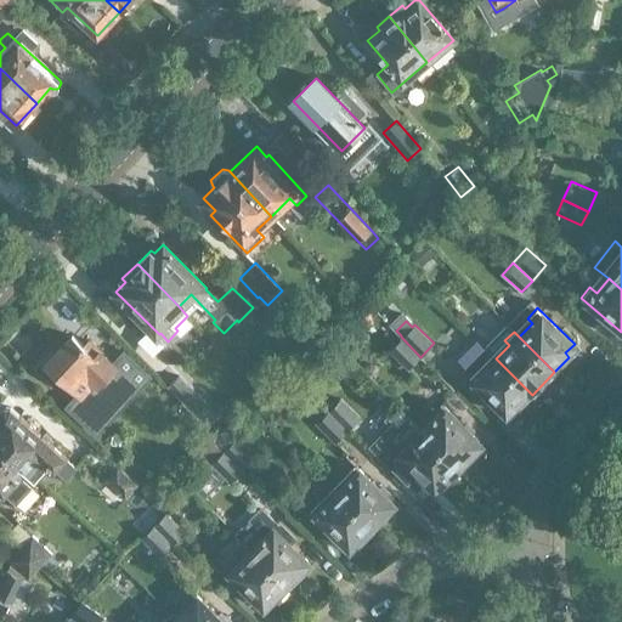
[(47,362),(84,397),(94,385),(99,389),(119,366),(90,340),(84,345),(72,334),(47,362)]
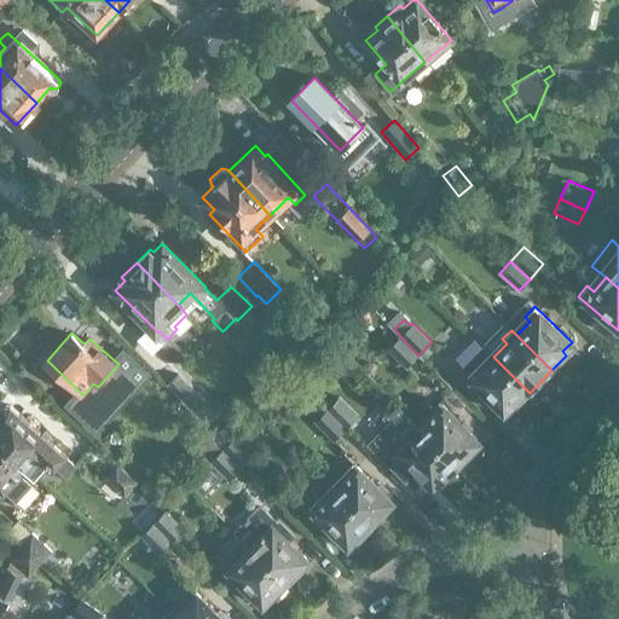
[(163,346),(174,358),(183,350),(177,342),(180,339),(174,334),(163,346)]
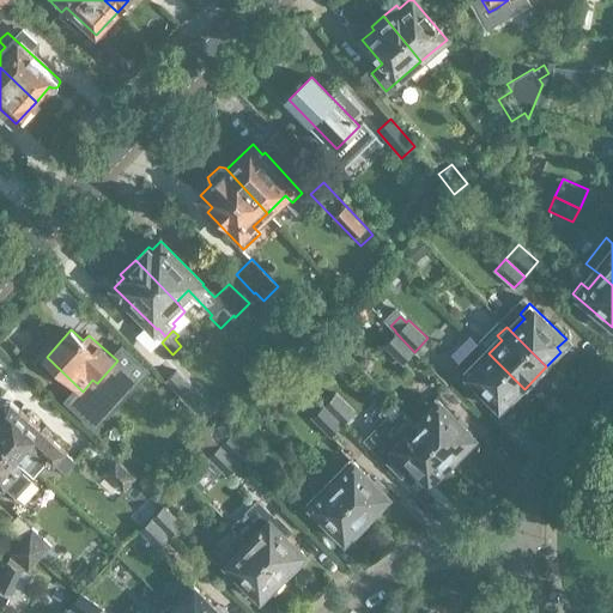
[(414,352),(395,332),(382,345),(402,364),(414,352)]
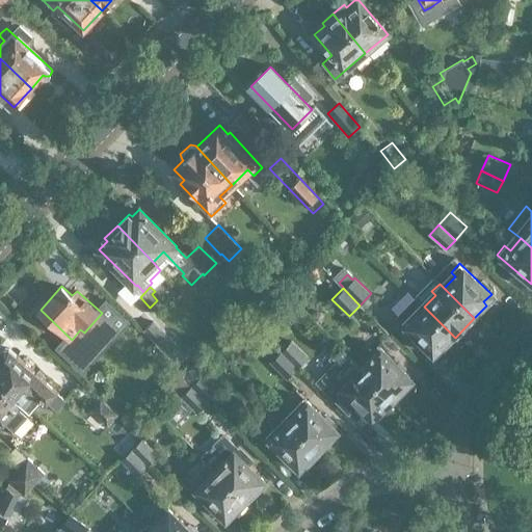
[(103,316),(123,335),(129,329),(134,324),(113,304),(103,316)]
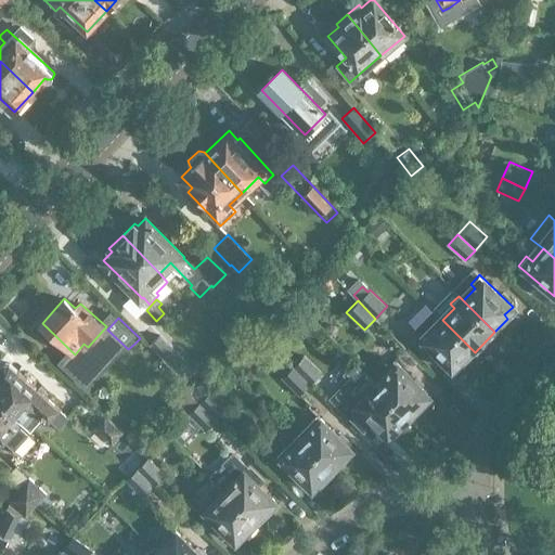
[(475,352),(442,320),(430,332),(426,327),(417,335),(451,369),(459,361),(462,364),(475,352)]
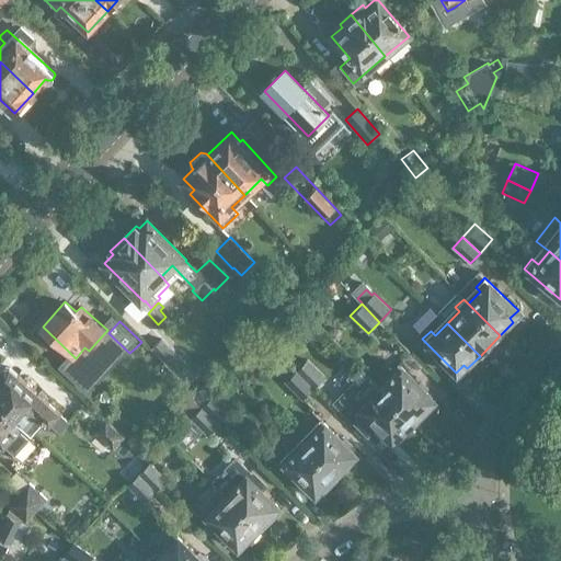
[(152,346),(186,382),(196,374),(161,338),(152,346)]
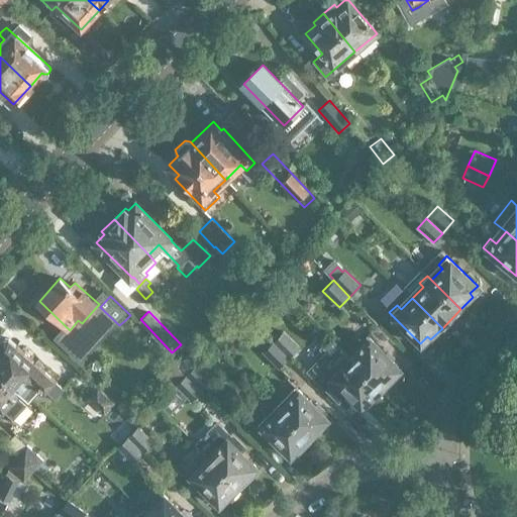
[(266,335),(290,358),(301,346),(284,330),(282,332),(275,325),(266,335)]
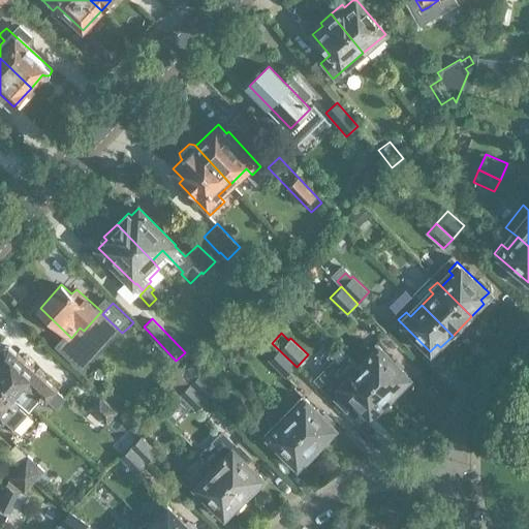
[(359,366),(390,396),(402,383),(400,381),(407,374),(374,342),(366,351),(369,355),(359,366)]
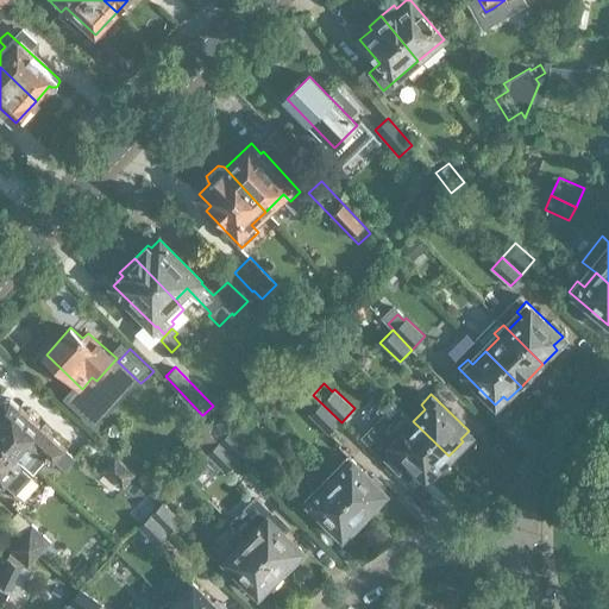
[(341,422),(313,395),(303,405),(312,413),(309,415),(330,434),(341,422)]
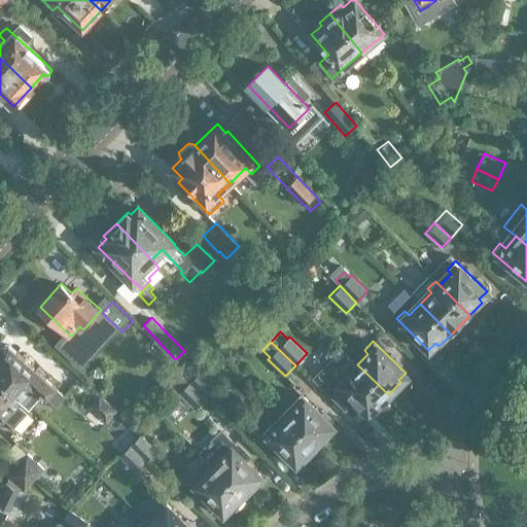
[(0,353),(0,375),(34,406),(44,395),(56,407),(65,396),(8,345),(0,353)]
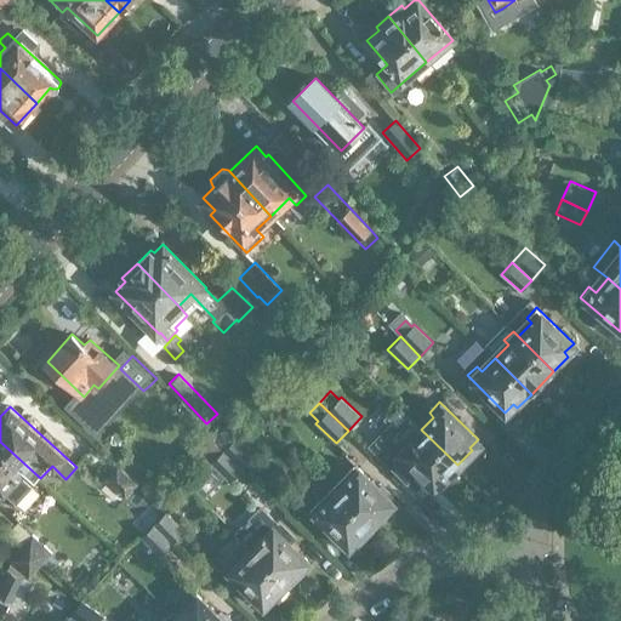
[(457,465),(421,429),(409,442),(391,423),(377,438),(396,455),(399,451),(433,485),(442,476),(444,479),(457,465)]
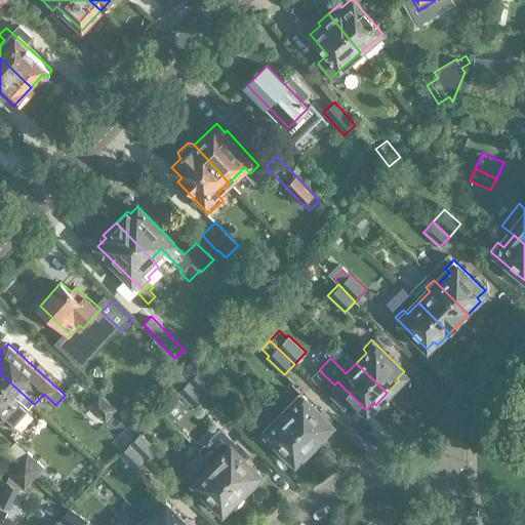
[(189,380),(205,396),(215,385),(198,369),(189,380)]
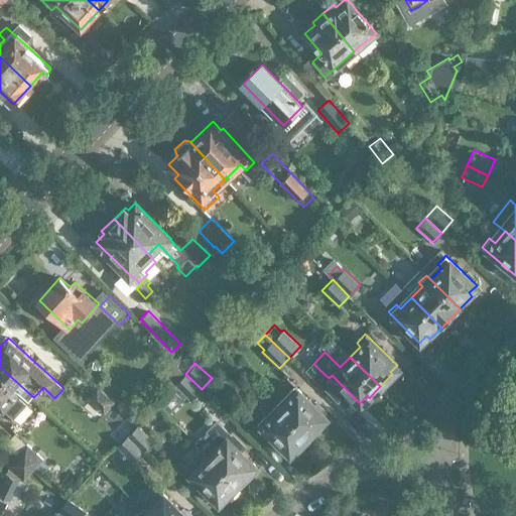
[(33,397),(0,367),(0,405),(14,419),(33,397)]
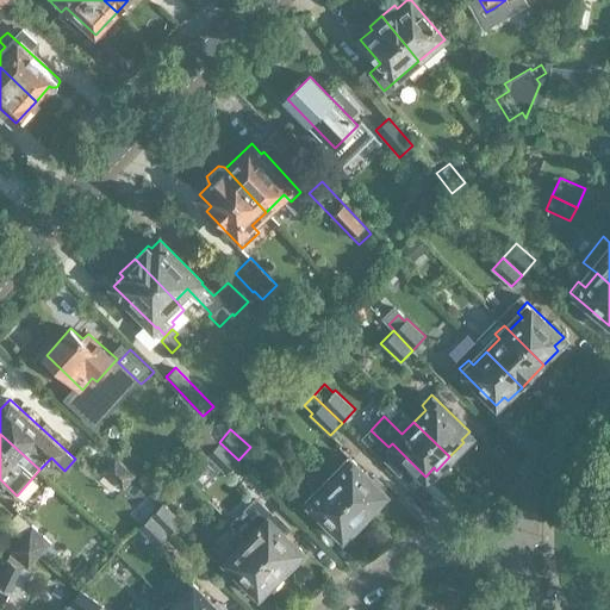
[(238,460),(219,442),(205,459),(215,468),(217,465),(226,473),(238,460)]
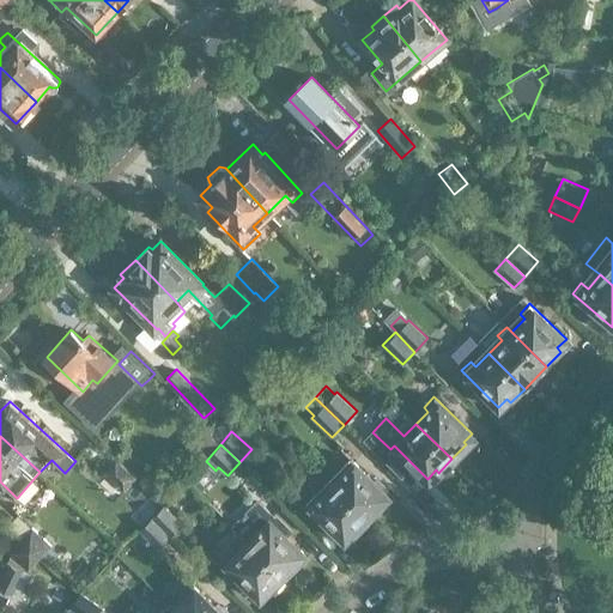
[(332,484),(368,519),(389,497),(350,457),(340,467),(345,472),(332,484)]
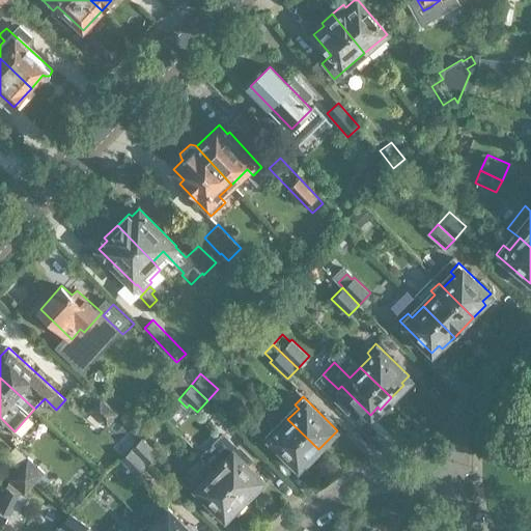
[(117,413),(100,397),(90,409),(107,424),(117,413)]
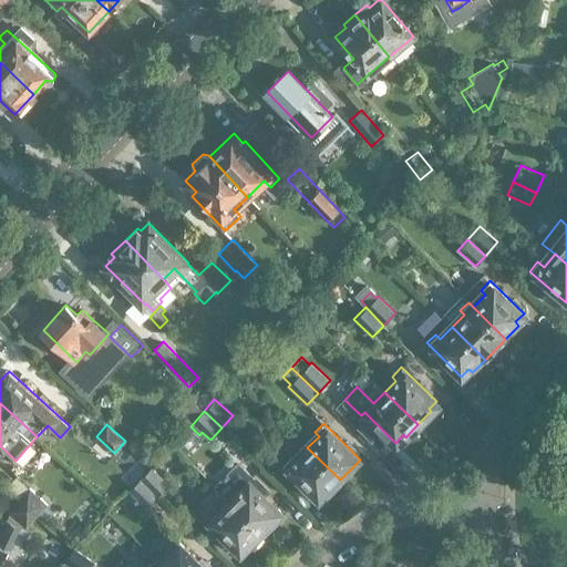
[(340,480),(307,447),(296,459),(292,455),(284,464),(319,500),(340,480)]
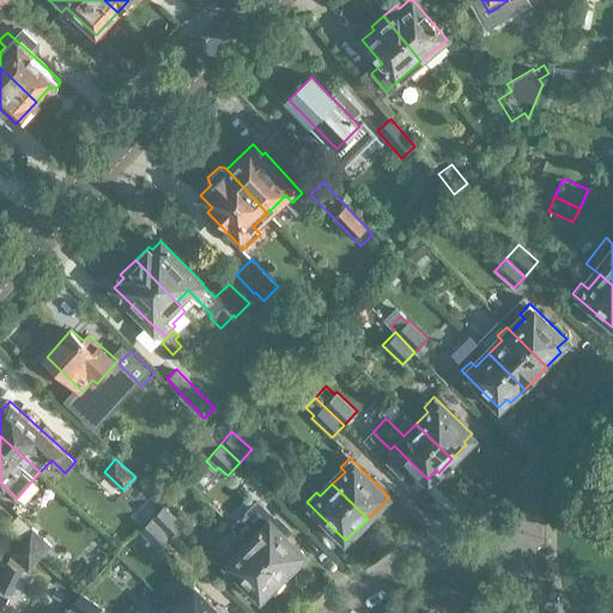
[(247,541),(285,580),(299,565),(296,560),(303,554),(289,539),(293,534),(259,499),(246,514),(260,528),(247,541)]
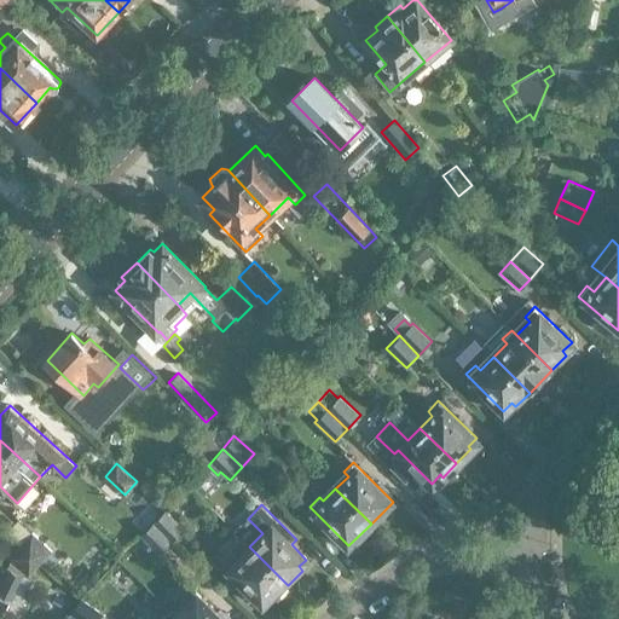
[(151,522),(171,543),(185,528),(165,509),(151,522)]
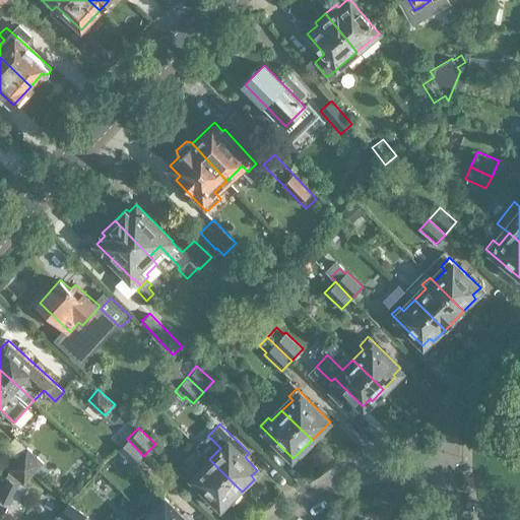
[(143,456),(127,439),(117,449),(134,465),(143,456)]
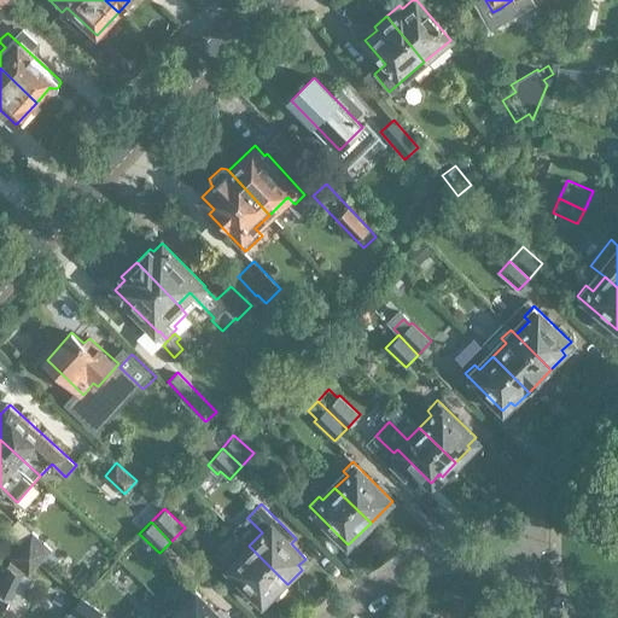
[(19,544),(40,564),(52,549),(31,531),(19,544)]
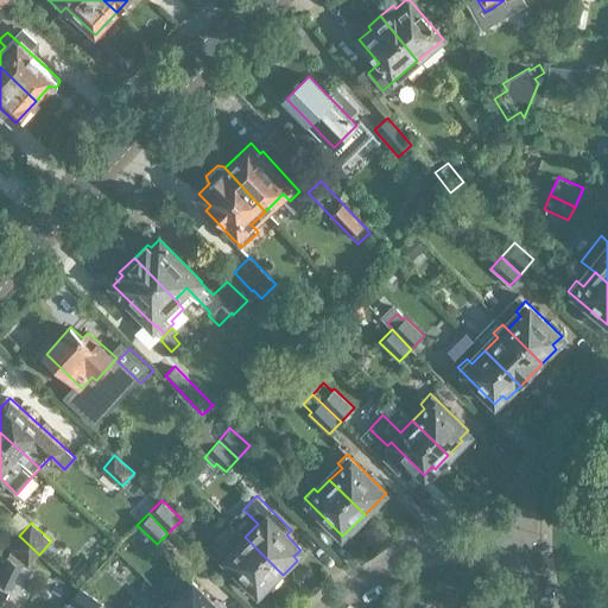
[(39,555),(19,536),(8,548),(12,550),(0,571),(0,588),(11,593),(14,584),(21,588),(30,569),(31,563),(39,555)]
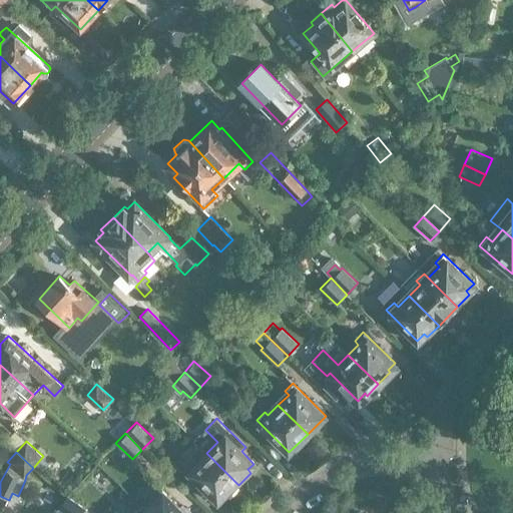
[(238,485),(206,453),(197,463),(194,459),(193,460),(189,456),(181,464),(218,501),(224,493),(227,496),(238,485)]
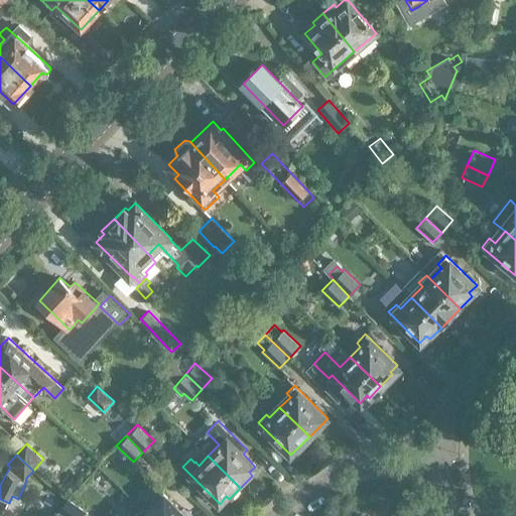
[(144,512),(147,515),(185,515),(160,490),(152,499),(155,502),(144,512)]
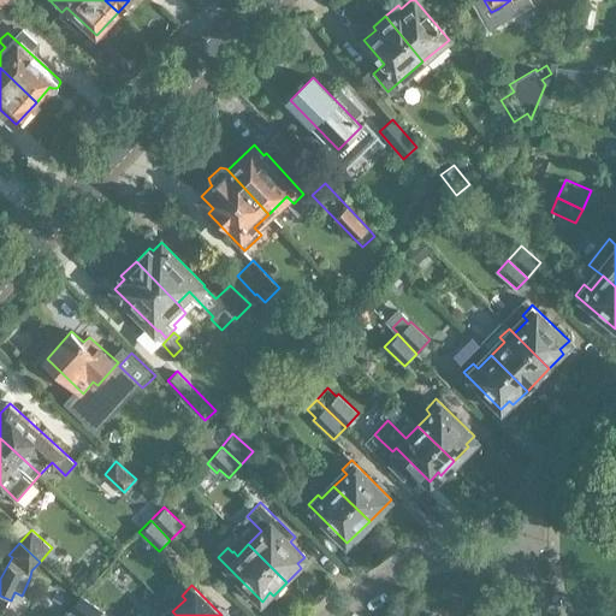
[(70,610),(78,615),(98,615),(102,609),(81,594),(70,610)]
